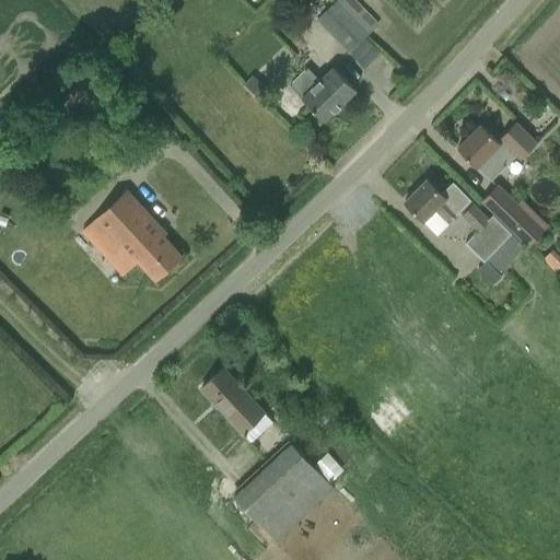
[(349,53),(365,36),(377,25),(352,0),(337,0),(317,21),(349,53)]
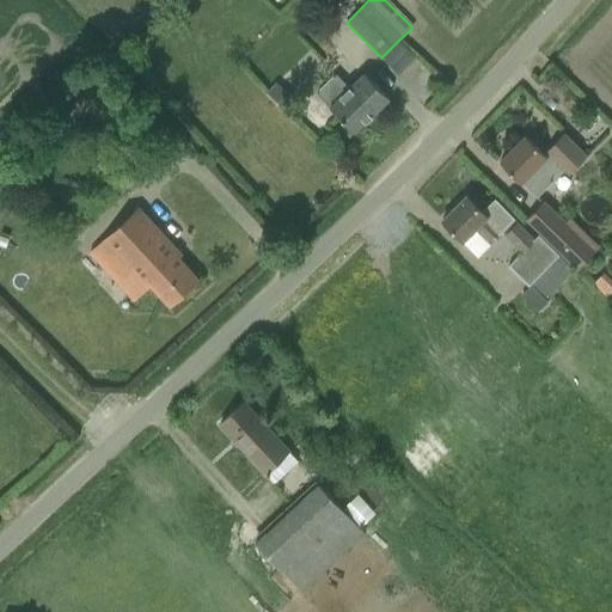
[(112,26),(104,35),(115,44),(122,36),(112,26)]
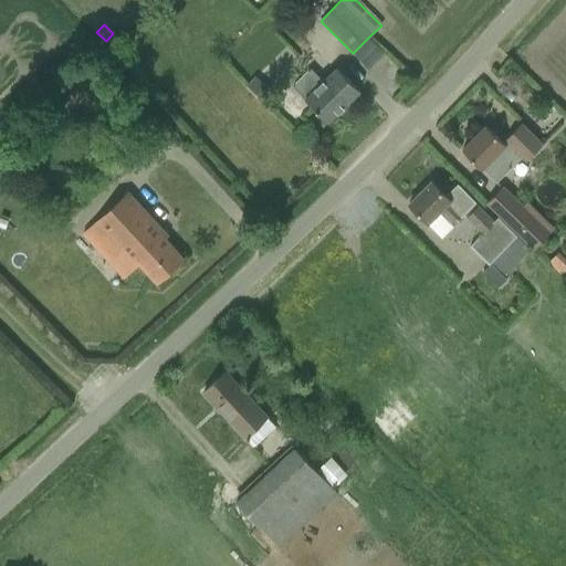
[(359,92),(344,76),(336,69),(322,82),(311,70),(293,87),(304,100),(312,107),(327,123),(359,92)]
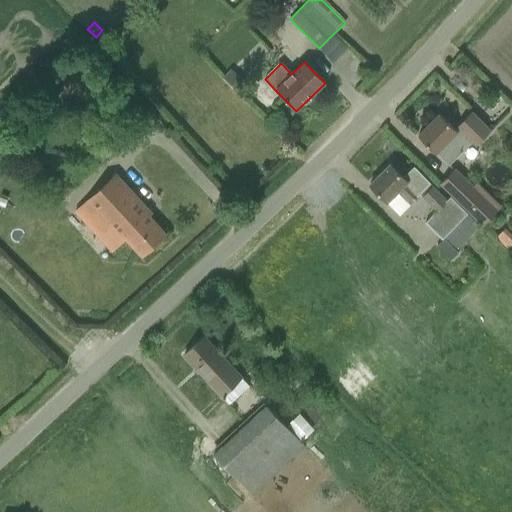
[(93,77),(97,82),(106,74),(101,69),(93,77)]
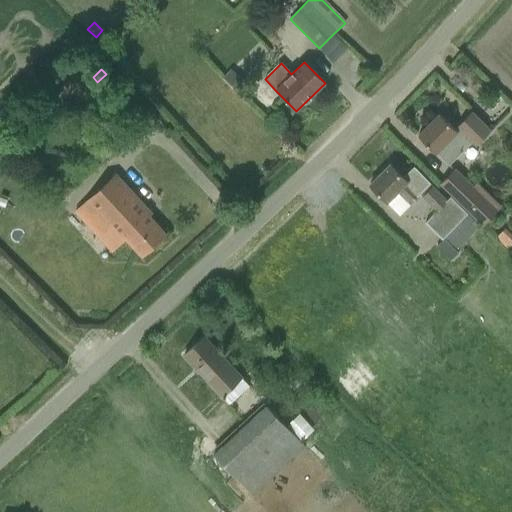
[(230,69),(223,77),(238,91),(246,83),(230,69)]
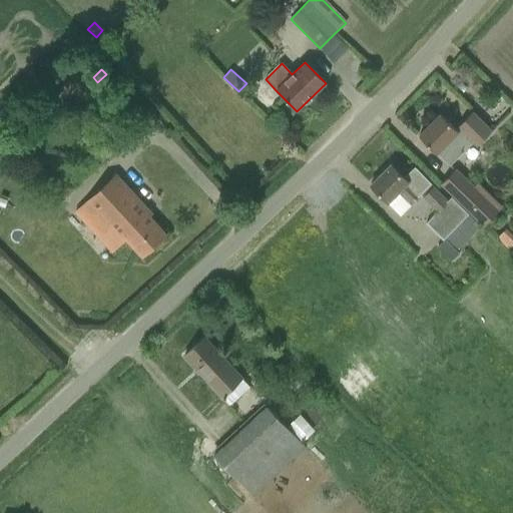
[(440,115),(419,136),(433,150),(437,153),(449,165),(459,155),(470,144),(469,144),(471,142),(476,146),(492,130),(473,112),(455,130),(454,129),(440,115)]
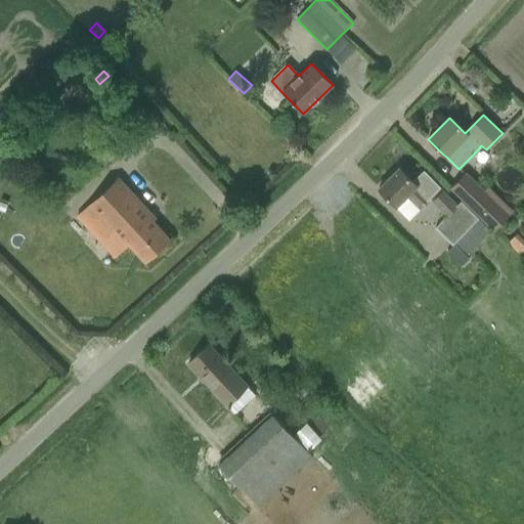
[(439,188),(437,185),(424,171),(412,181),(399,169),(378,189),(392,204),(395,208),(405,197),(418,209),(439,188)]
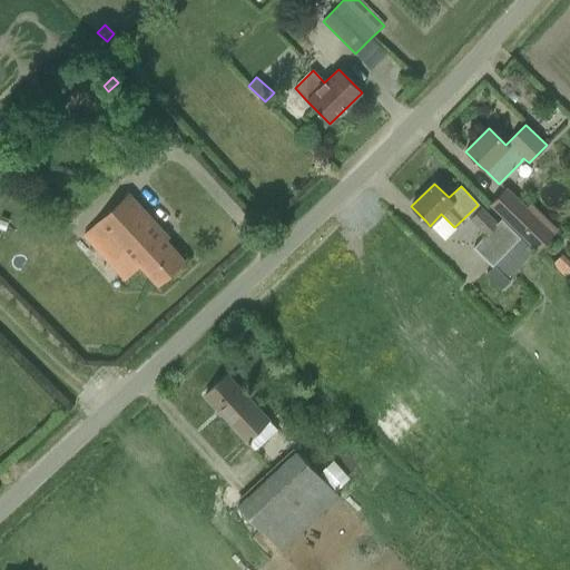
[(507,187),(489,205),(536,252),(553,234),(507,187)]
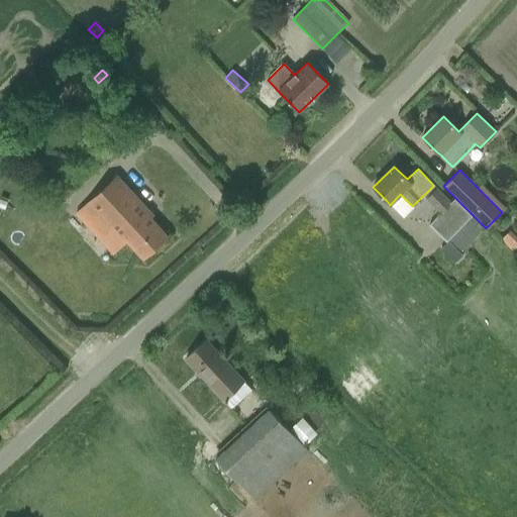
[(152,215),(139,201),(117,177),(87,204),(88,205),(77,215),(88,227),(102,242),(113,232),(124,243),(127,241),(143,259),(167,236),(149,218),(152,215)]
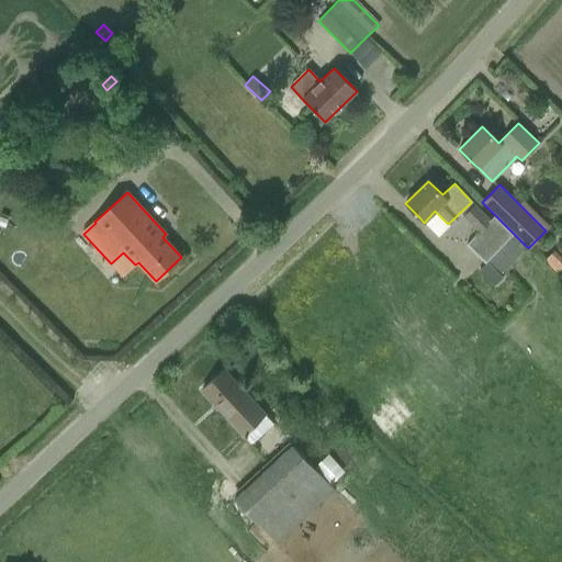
[(474,205),(462,216),(479,233),(467,245),(485,265),(490,259),(505,244),(513,236),(494,217),(490,222),(474,205)]
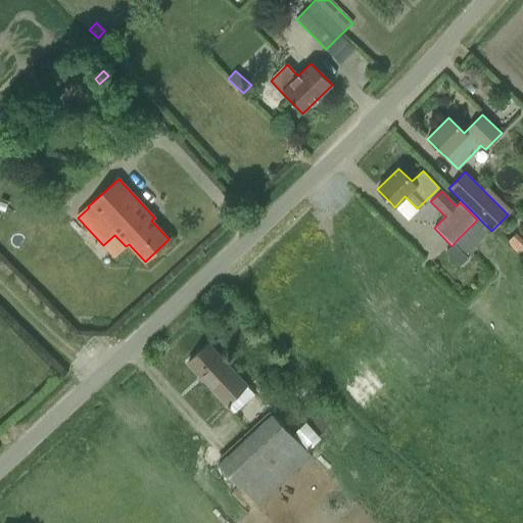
[(208,344),(187,364),(201,379),(227,406),(234,413),(253,394),(246,387),(247,387),(222,360),(208,344)]
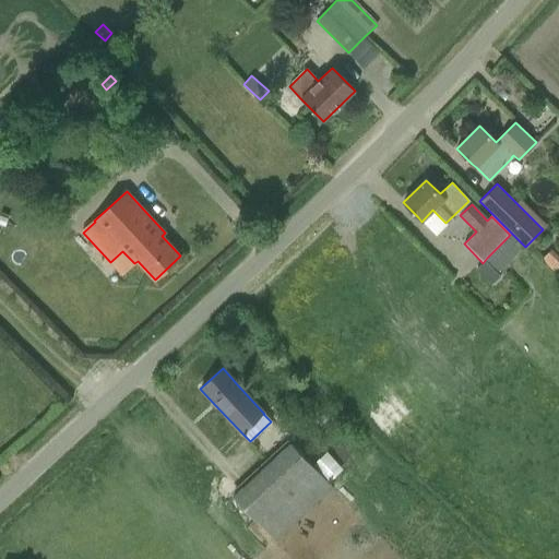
[(399,427),(379,407),(367,420),(385,439),(399,427)]
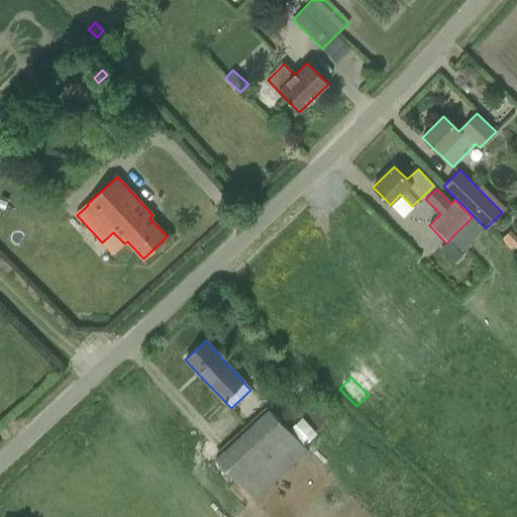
[(216,458),(254,500),(306,451),(302,445),(288,430),(269,410),(216,458)]
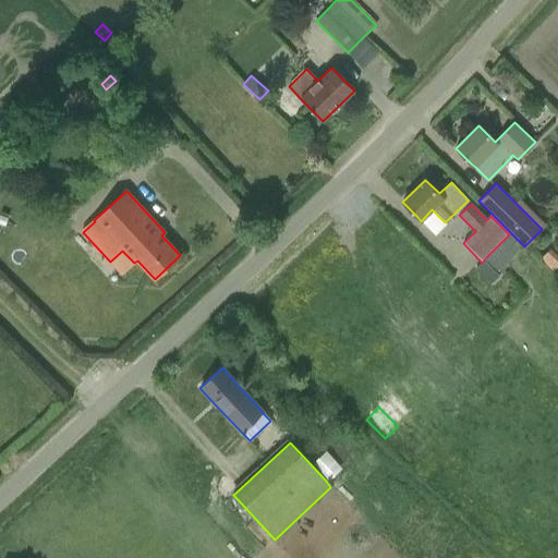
[(325,451),(311,464),(326,481),(340,468),(325,451)]
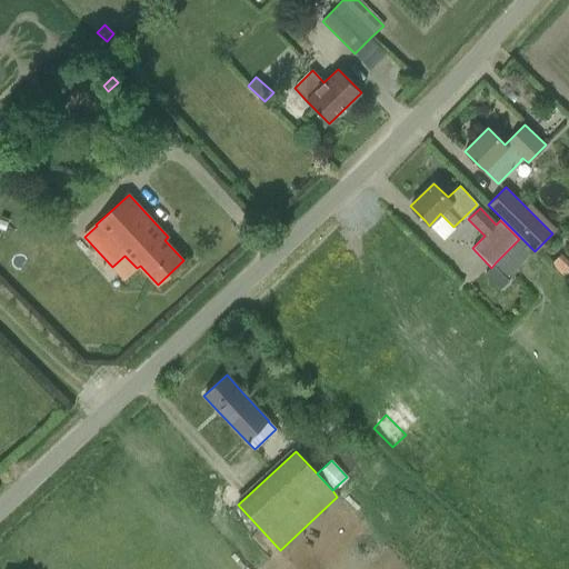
[(226,518),(272,568),(280,560),(235,510),(226,518)]
